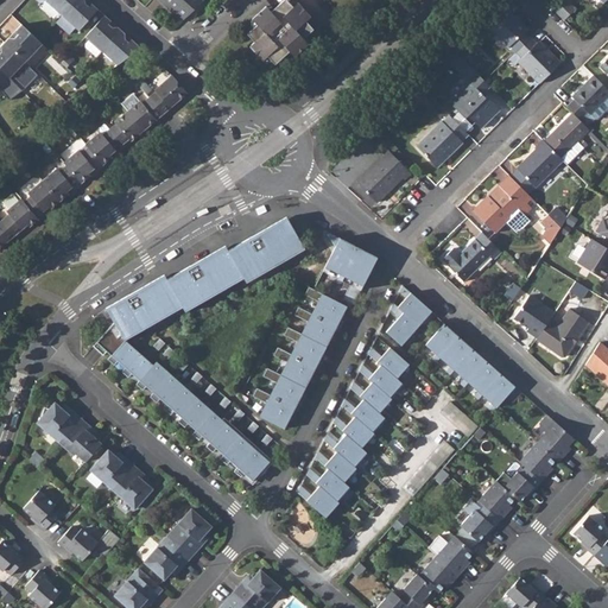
[(45,0),(45,1),(62,16),(76,0),(45,0)]
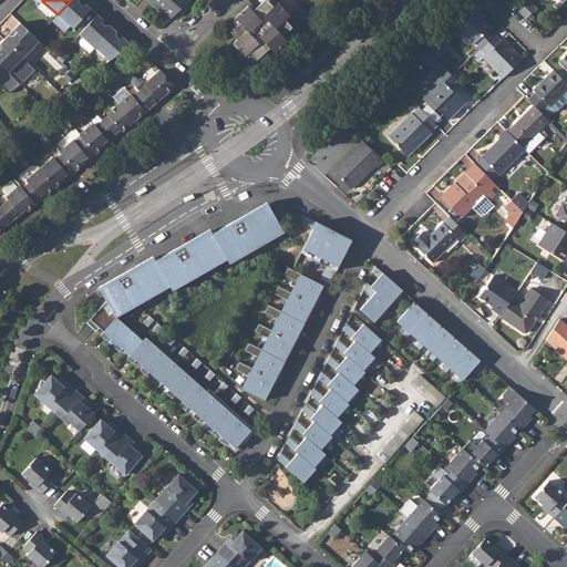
[(81,0),(71,0),(58,14),(73,29),(91,9),(81,0)]
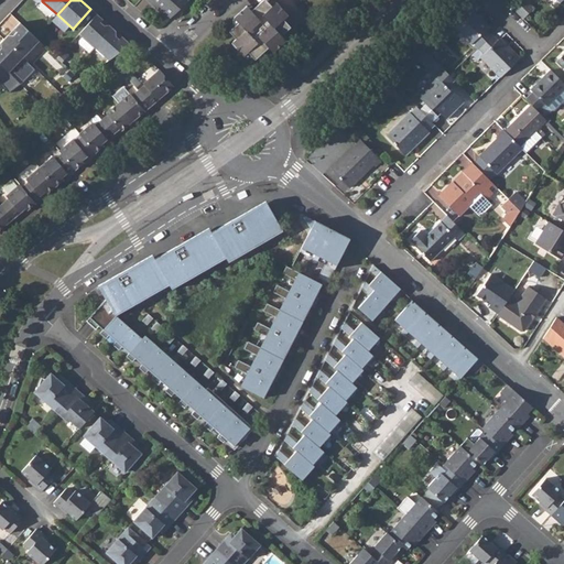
[(147,0),(169,19),(188,1),(186,0),(147,0)]
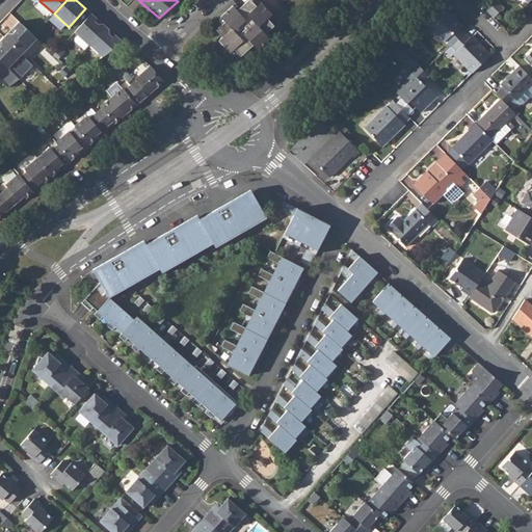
[(265,33),(274,25),(267,19),(271,15),(260,2),(256,5),(250,0),(247,0),(237,10),(233,5),(220,17),(224,22),(216,29),(222,36),(218,41),(230,53),(234,49),(240,56),(253,45),(257,50),(270,38),(265,33)]
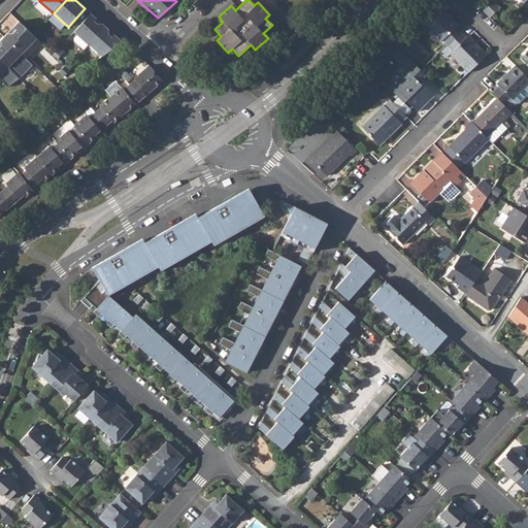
[(486,0),(480,6),(490,17),(497,10),(492,5),(494,2),(491,0),(486,0)]
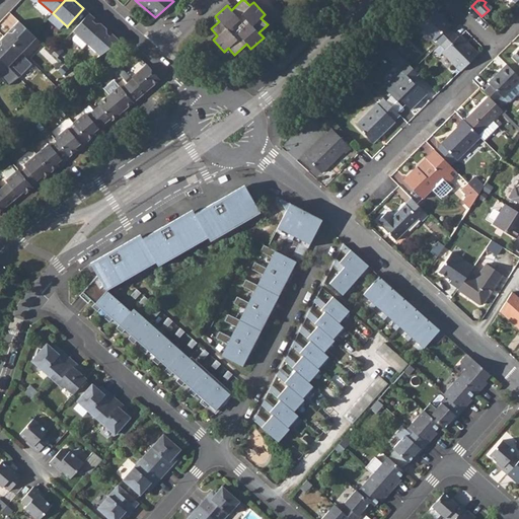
[(441,44),(453,31),(448,26),(450,24),(432,6),(415,21),(434,41),(436,39),(441,44)]
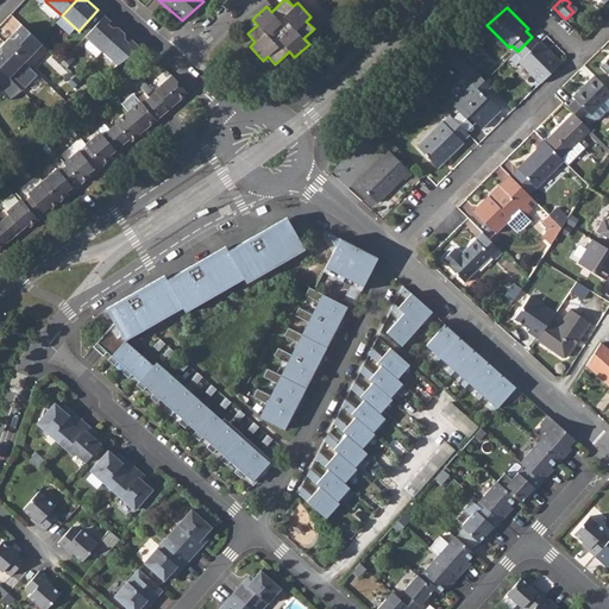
[(105,16),(86,37),(89,41),(86,44),(86,48),(96,57),(102,52),(121,30),(105,16)]
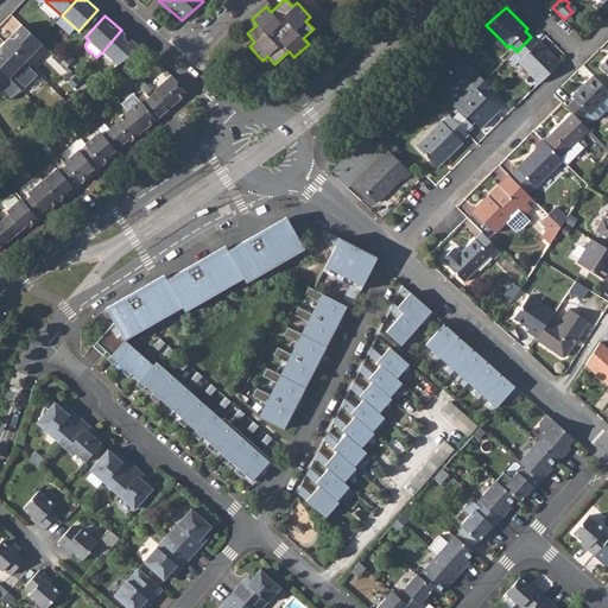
[(42,44),(21,25),(16,31),(4,43),(25,62),(42,44)]
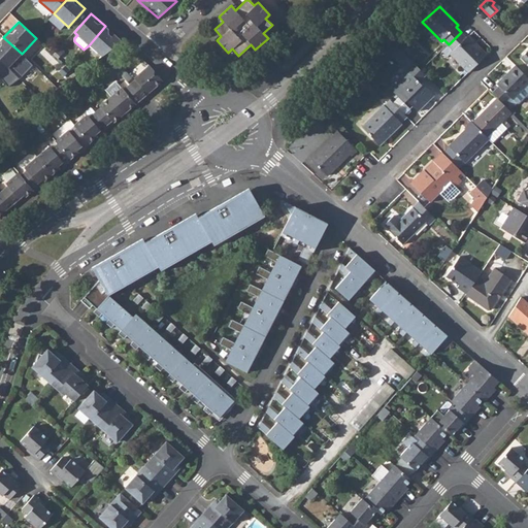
[(105,26),(89,45),(101,57),(122,41),(105,26)]
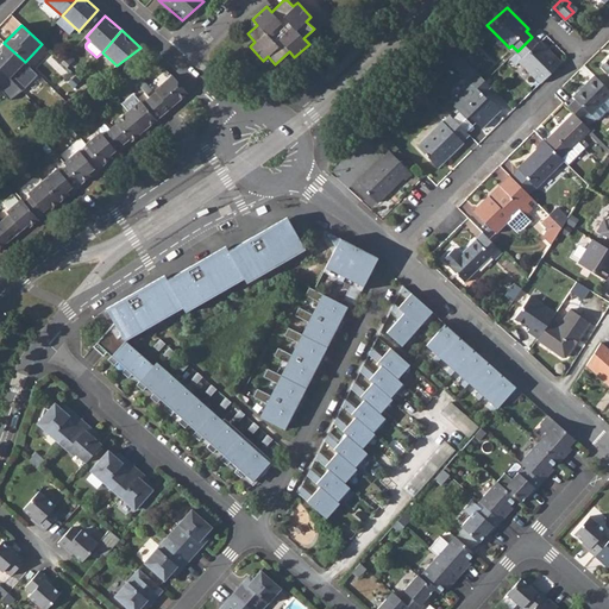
[(540,83),(562,63),(540,41),(537,43),(532,37),(518,51),(509,58),(515,66),(519,62),(540,83)]
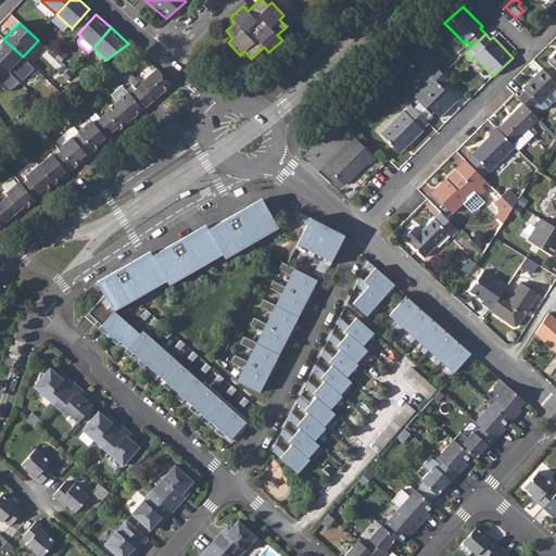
[(23,57),(3,39),(0,42),(0,63),(9,72),(23,57)]
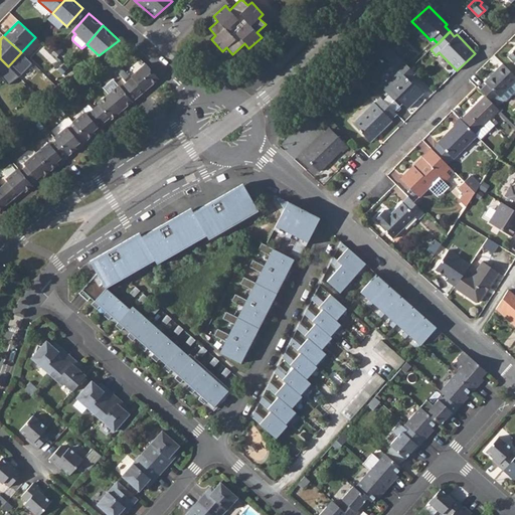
[(385,54),(392,61),(398,56),(386,44),(379,51),(384,55),(385,54)]
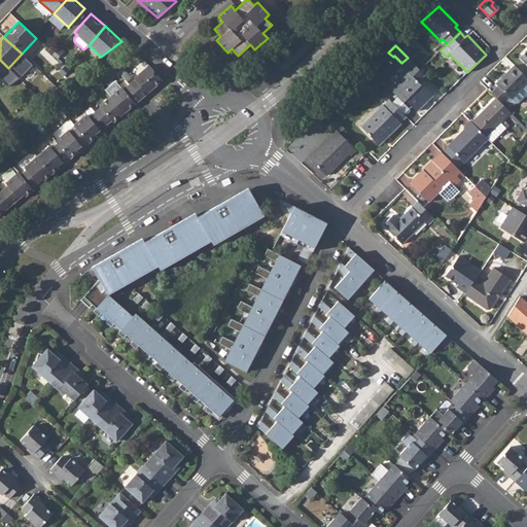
[(417,111),(433,95),(422,83),(419,86),(416,83),(425,75),(408,58),(401,63),(400,65),(407,71),(389,89),(403,102),(406,100),(417,111)]
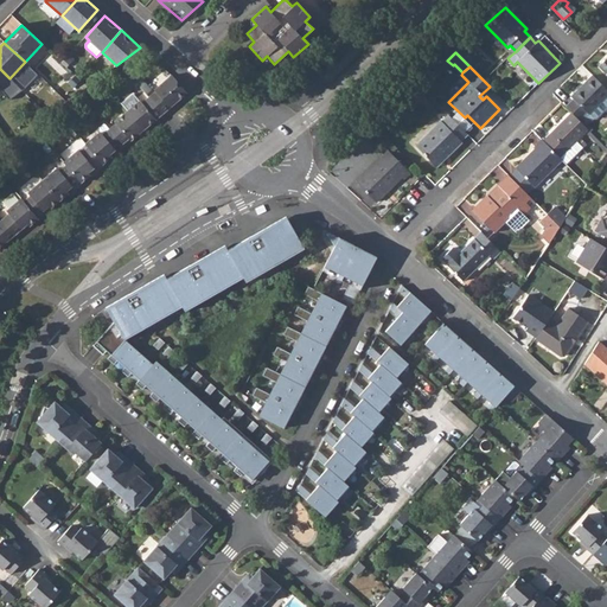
[(155,91),(149,97),(161,112),(176,100),(177,101),(187,93),(172,75),(154,90),(155,91)]
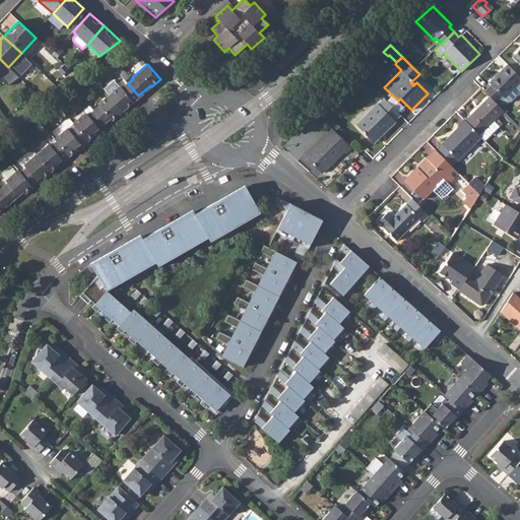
[(504,98),(519,81),(519,76),(508,64),(490,82),(491,84),(484,90),(490,96),(496,102),(502,95),(504,98)]
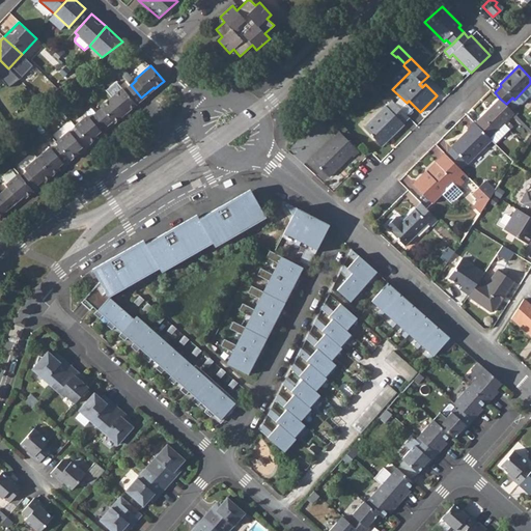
[(356,85),(362,91),(372,81),(367,75),(356,85)]
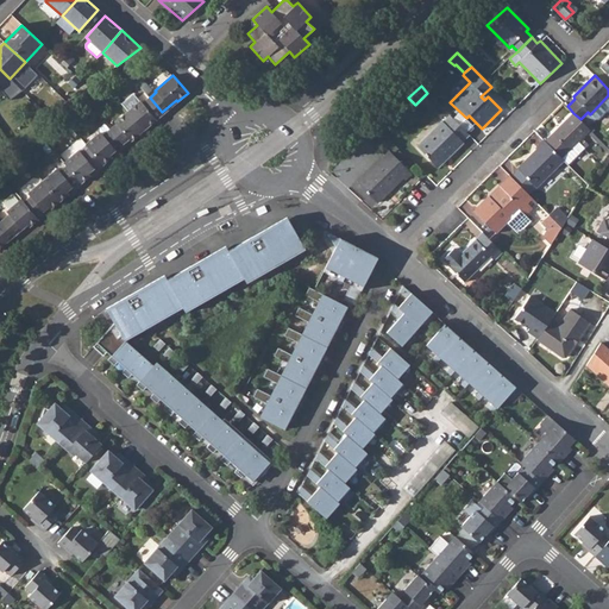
[(588,112),(581,119),(586,126),(595,119),(598,119),(608,108),(608,95),(590,114),(588,112)]
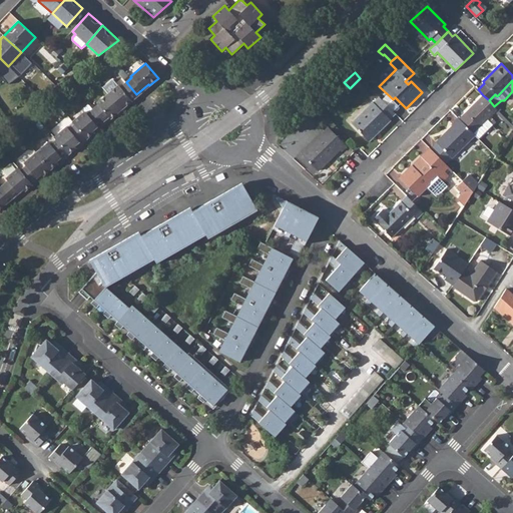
[(118,85),(107,94),(121,109),(131,100),(130,99),(136,94),(126,82),(120,87),(118,85)]
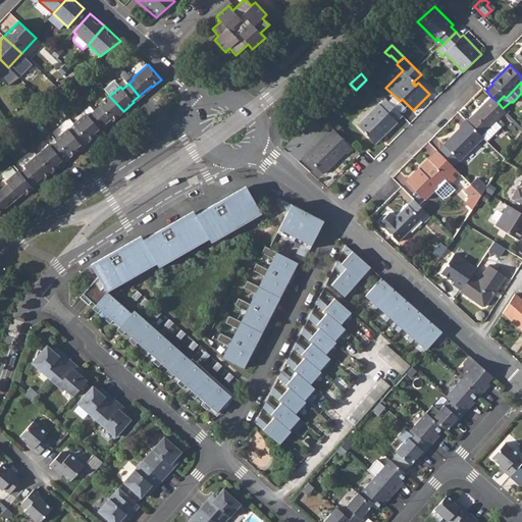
[(112,120),(123,111),(109,96),(99,105),(101,107),(95,112),(105,124),(111,119),(112,120)]
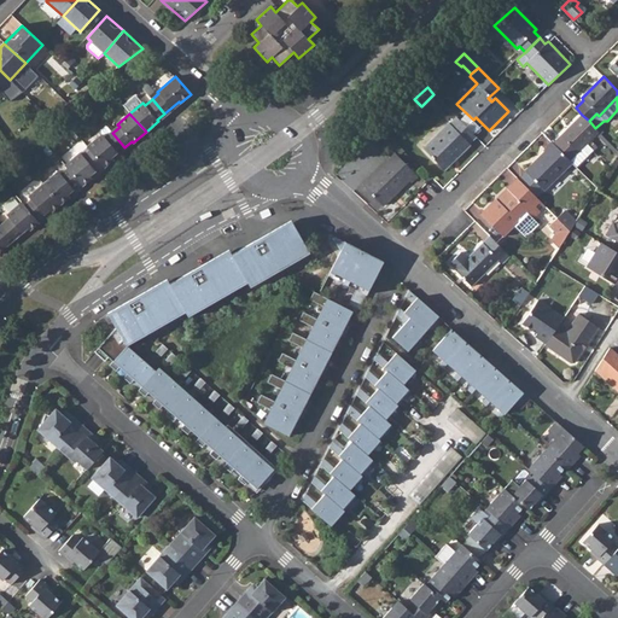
[(582,115),(553,144),(570,159),(572,163),(576,167),(594,150),(587,143),(599,132),(595,128),(589,121),(582,115)]
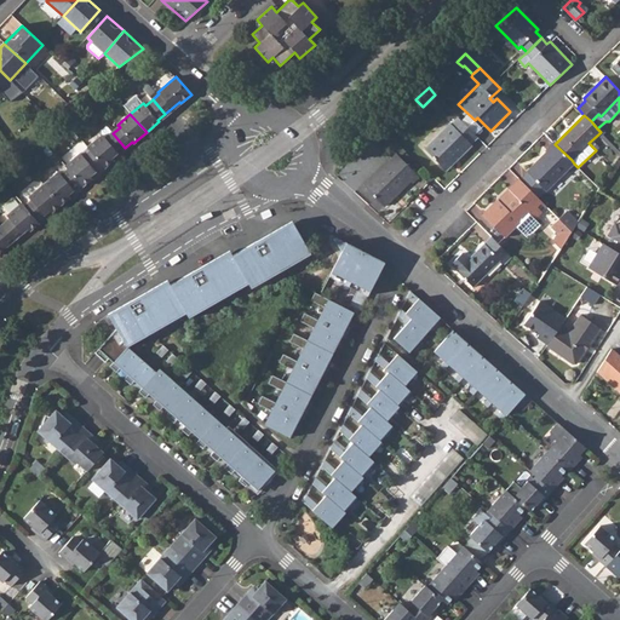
[(470,143),(477,137),(458,118),(452,124),(451,124),(424,149),(443,168),(458,155),(460,156),(472,145),(470,143)]
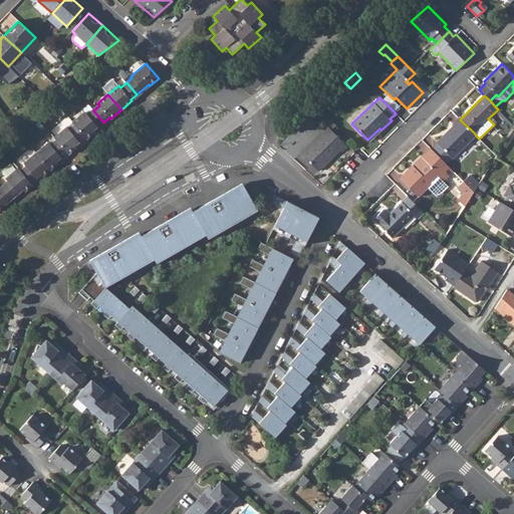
[(72,122),(74,124),(85,138),(95,129),(97,130),(104,123),(103,122),(93,110),(87,115),(85,111),(72,122)]
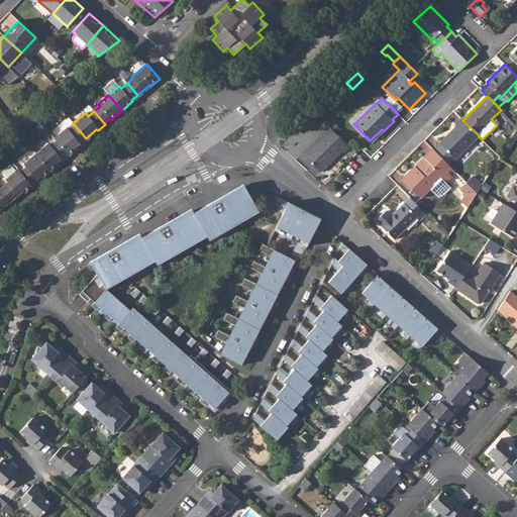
[(455,160),(479,136),(477,133),(462,120),(461,119),(455,125),(456,126),(439,143),(440,144),(453,159),(455,160)]
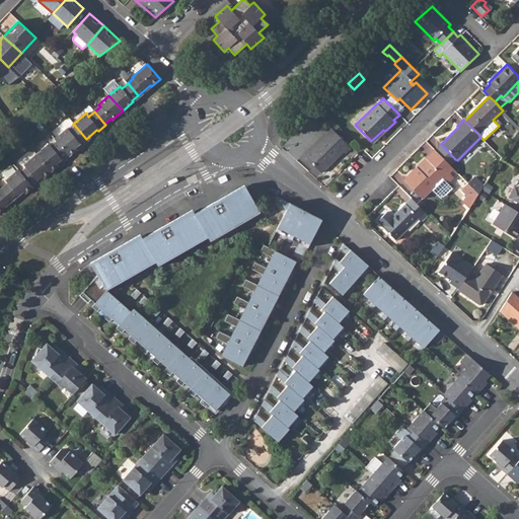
[(55,139),(57,141),(68,154),(78,145),(80,147),(87,140),(86,139),(75,126),(71,130),(69,127),(55,139)]
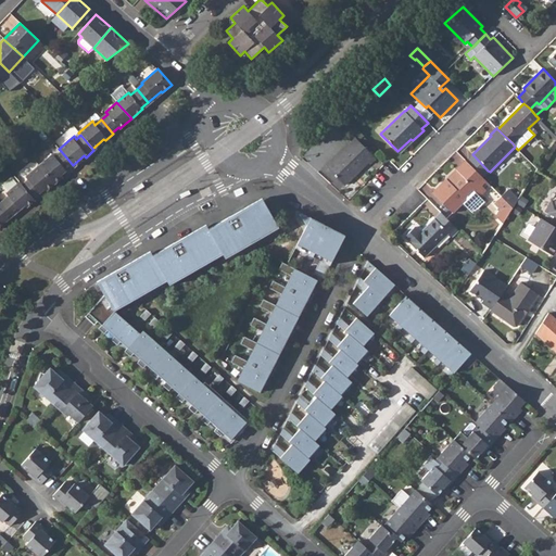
[(369,164),(376,158),(355,138),(326,167),(344,186),(367,162),(369,164)]
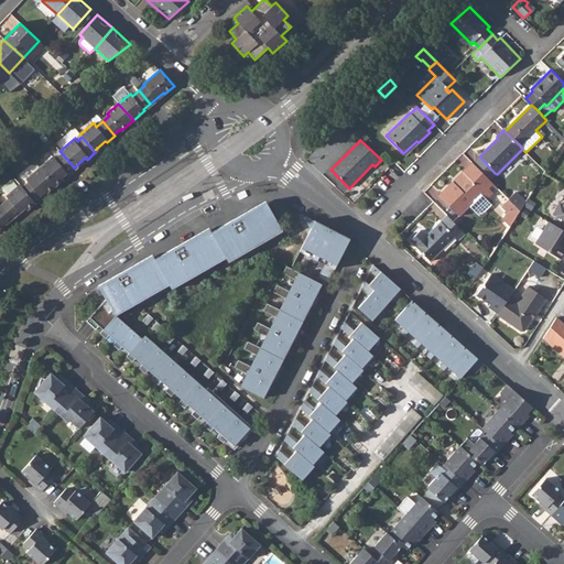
[(403,153),(405,155),(419,142),(416,141),(403,153)]
